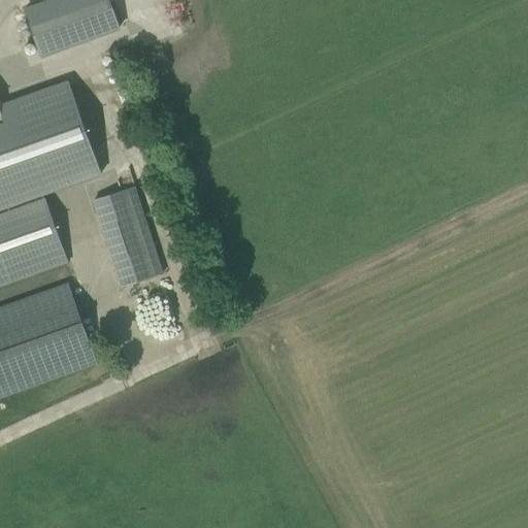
[(109,0),(45,0),(23,8),(40,58),(121,29),(109,0)]
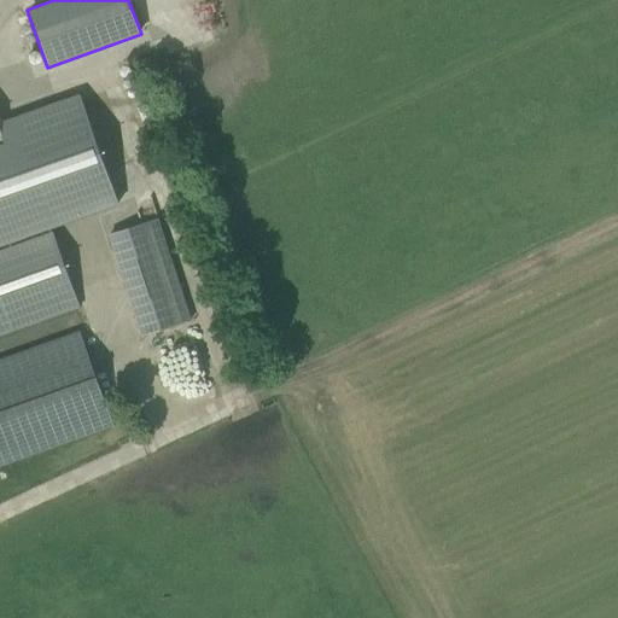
[(0,249),(122,207),(81,95),(0,123),(0,249)]
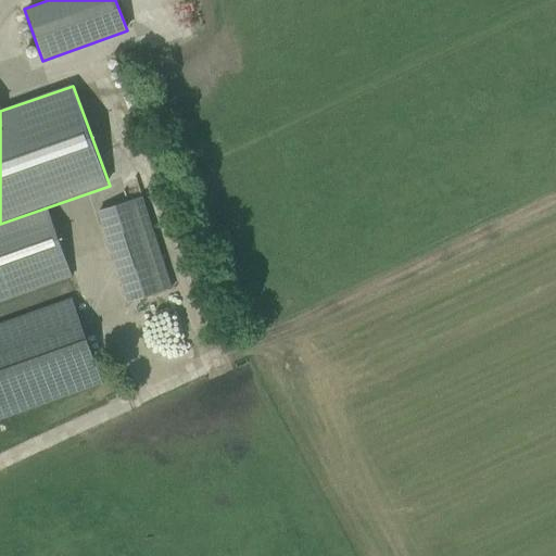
[(166,269),(141,197),(97,211),(122,283),(166,269)]
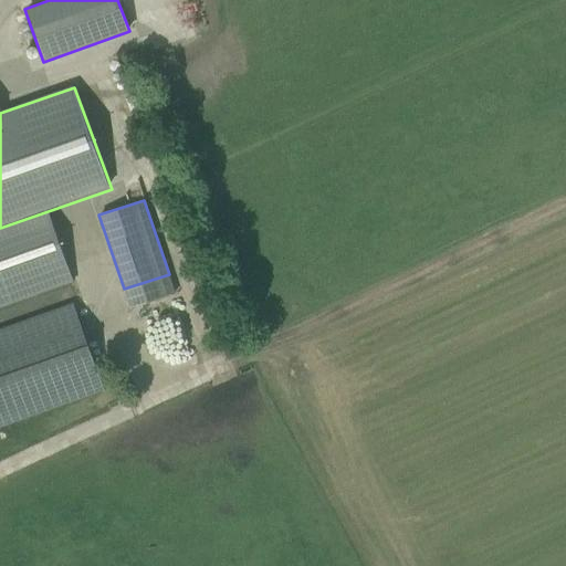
[(0,306),(67,283),(43,216),(0,230),(0,306)]
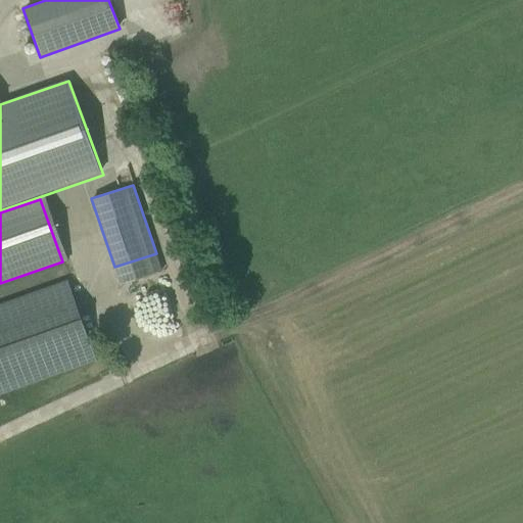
[(0,394),(95,362),(67,281),(0,304),(0,394)]
